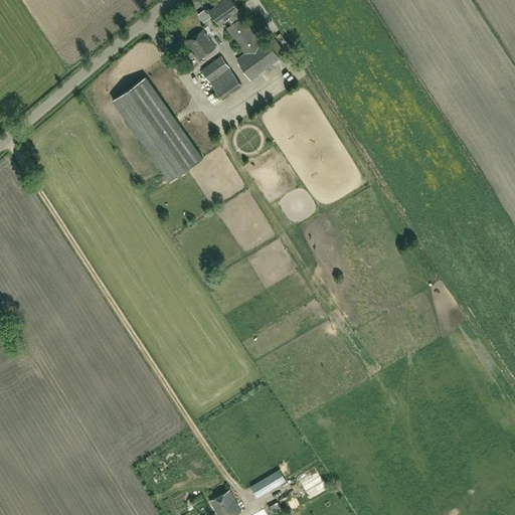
[(231,0),(224,0),(209,11),(219,24),(227,18),(232,24),(226,29),(244,53),(236,59),(251,78),(280,57),(266,39),(261,42),(241,17),(240,18),(236,11),(238,9),(231,0)]
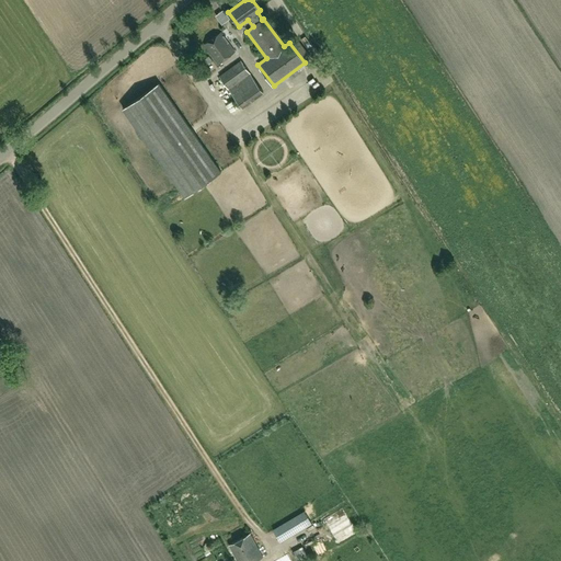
[(218,65),(236,53),(221,33),(205,45),(218,65)]
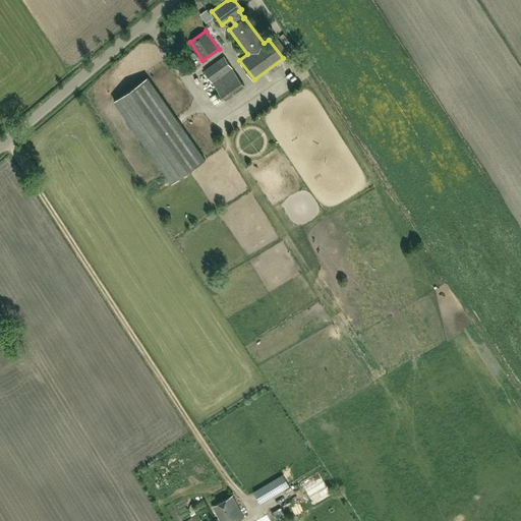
[(245,85),(224,57),(205,72),(225,101),(245,85)]
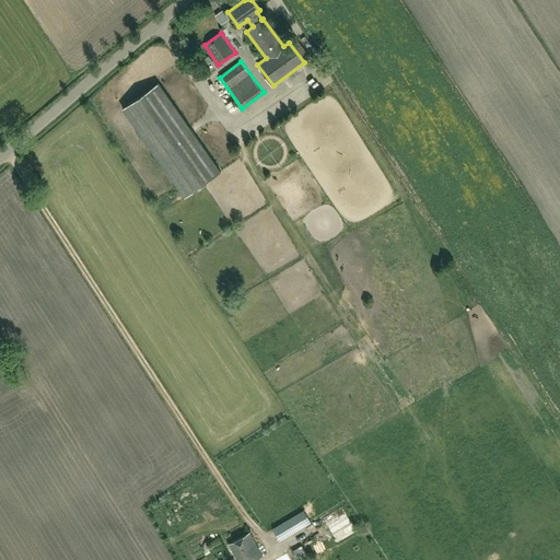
[(221,173),(159,83),(123,108),(185,198),(221,173)]
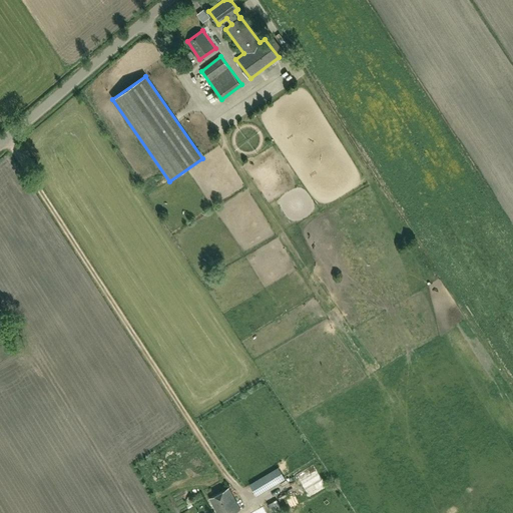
[(250,485),(257,496),(285,479),(279,468),(250,485)]
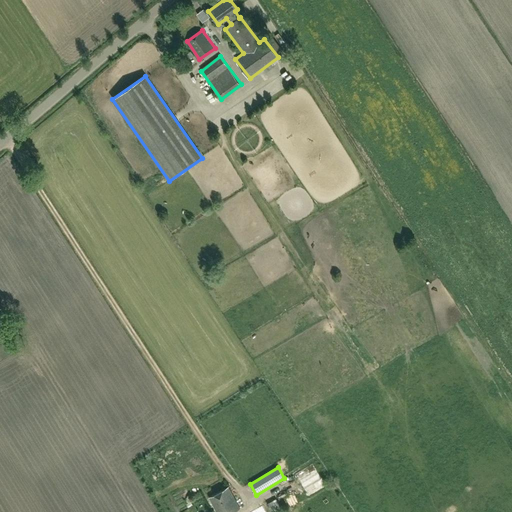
[(320,471),(304,481),(312,494),(328,484),(320,471)]
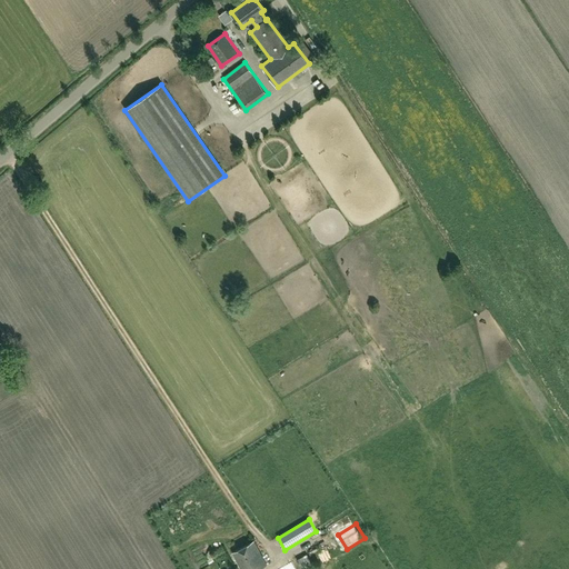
[(240,568),(260,568),(267,566),(255,541),(232,553),(240,568)]
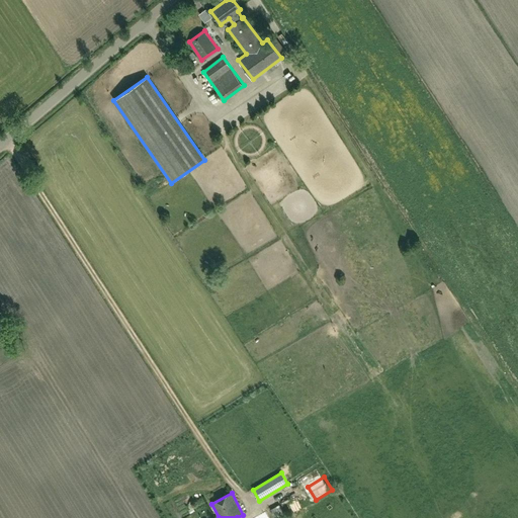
All buildings are outlined.
